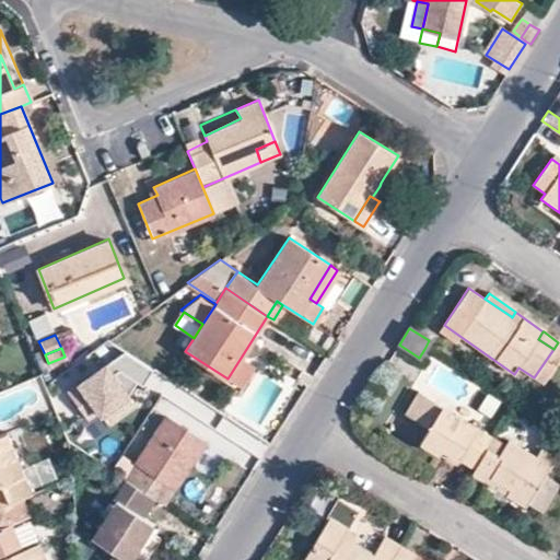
[(144,386),(155,371),(126,352),(69,393),(89,419),(100,411),(108,423),(135,404),(129,396),(126,391),(133,380),(144,386)]
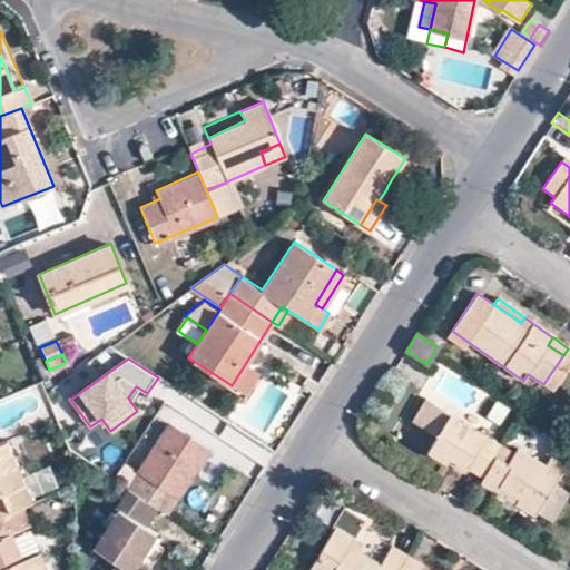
[(247,394),(262,371),(246,362),(232,385),(247,394)]
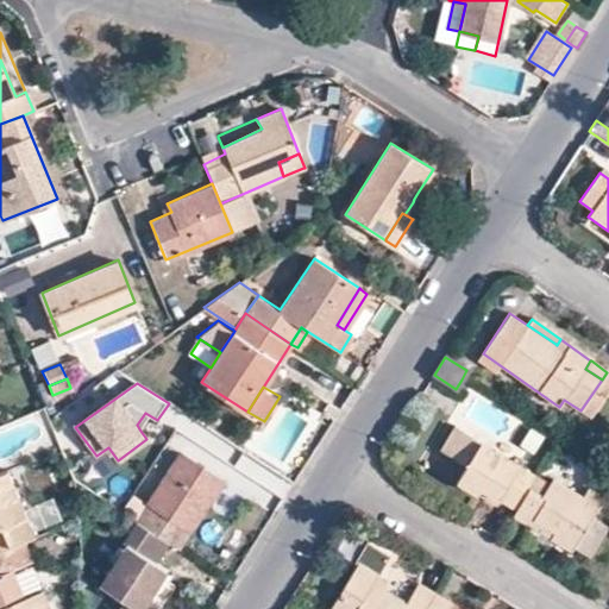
[(145,413),(137,425),(140,431),(150,416),(145,413)]
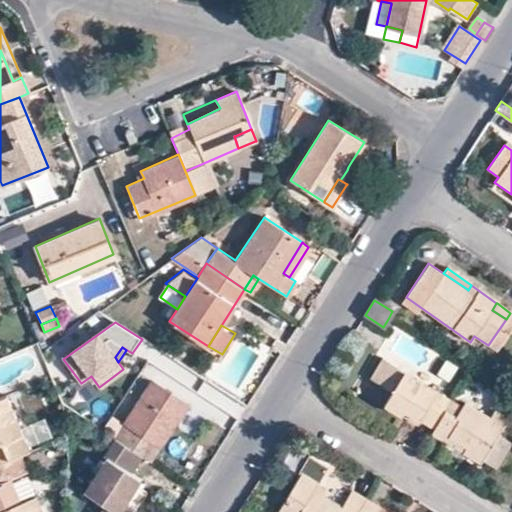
[(434,428),(451,400),(383,358),(370,378),(393,391),(385,405),(402,415),(406,411),(420,419),(434,428)]
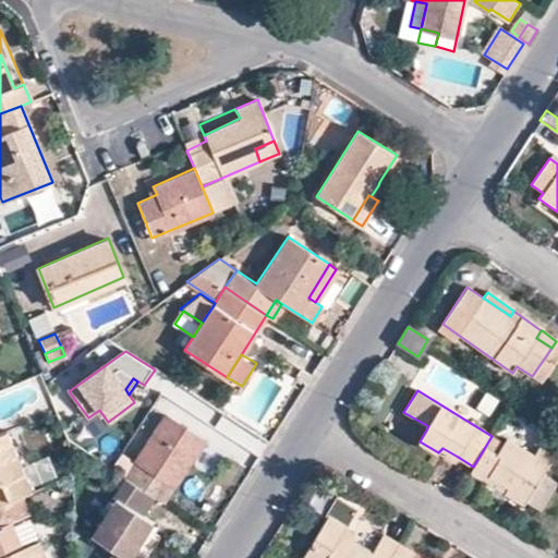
[(166,414),(136,459),(124,477),(125,477),(154,496),(164,502),(176,485),(204,439),(166,414)]
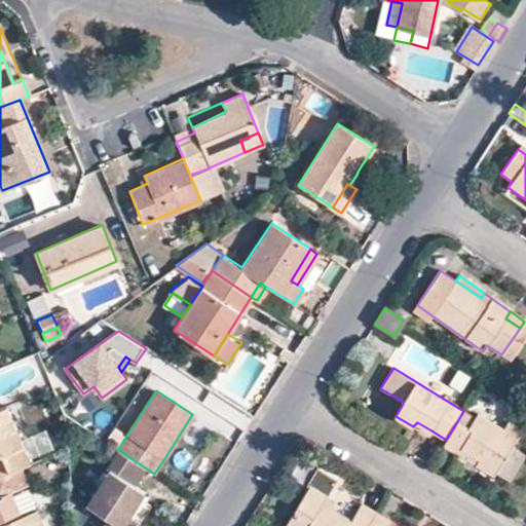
[(0,408),(0,476),(20,467),(30,463),(6,406),(0,408)]
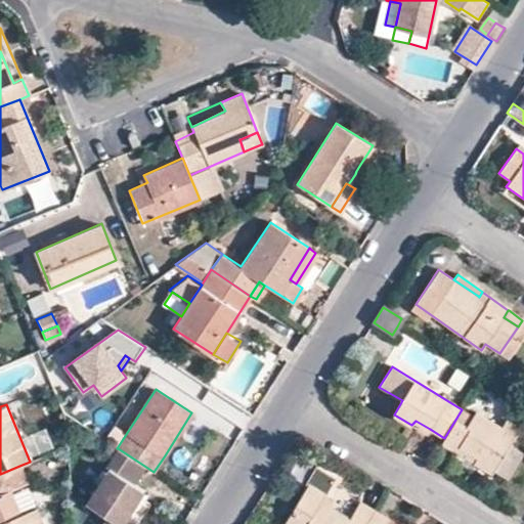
[(461,446),(476,454),(472,462),(491,474),(495,468),(509,476),(523,449),(523,448),(512,441),(522,425),(508,416),(500,427),(476,411),(472,416),(462,409),(444,438),(441,443),(456,452),(461,446)]
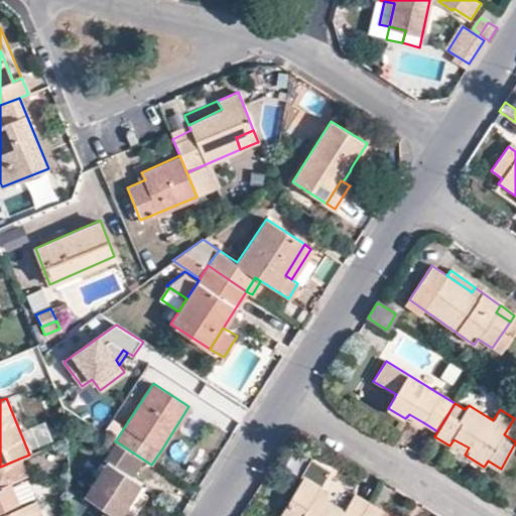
[(422,423),(423,422),(409,414),(405,418),(420,428),(422,423)]
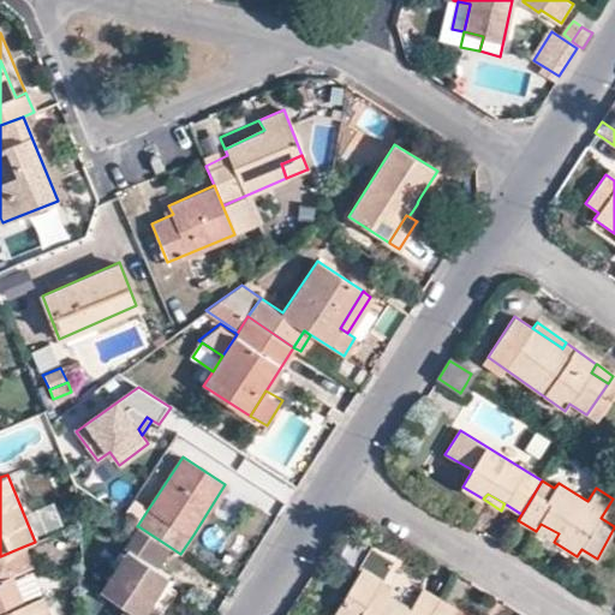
[(57,502),(31,513),(41,535),(65,525),(57,502)]
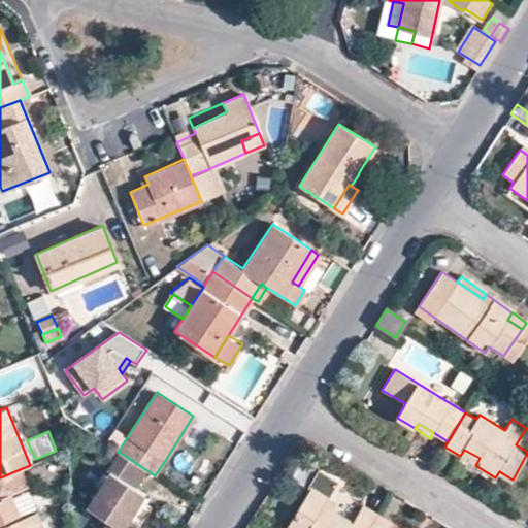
[(479,459),(480,458),(464,450),(460,456),(474,465),(475,465),(479,459)]
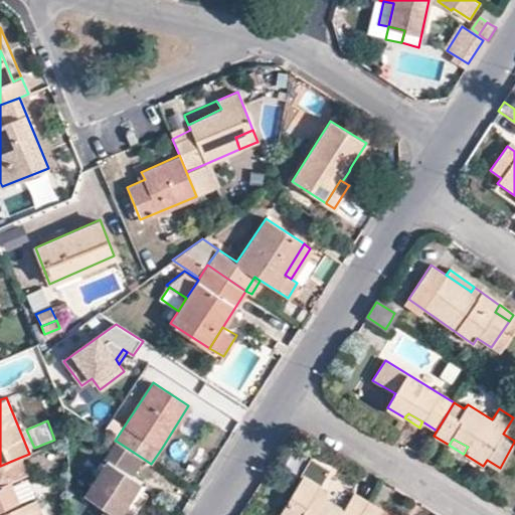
[(131,475),(142,458),(116,441),(105,459),(107,460),(84,494),(106,507),(100,514),(119,514),(141,481),(131,475)]
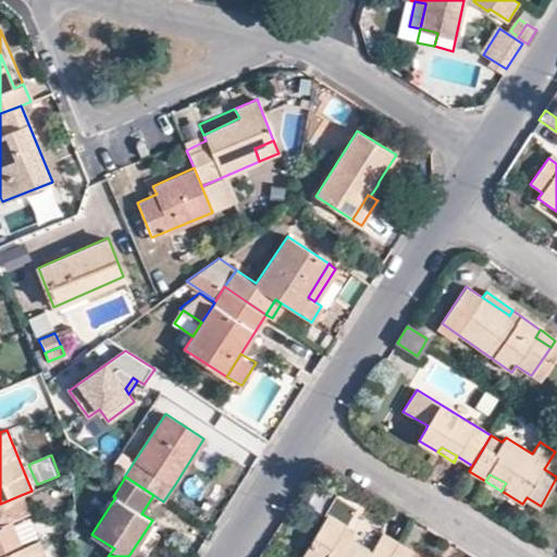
[(21,495),(0,504),(0,556),(42,556),(36,540),(22,546),(11,520),(28,512),(21,495)]
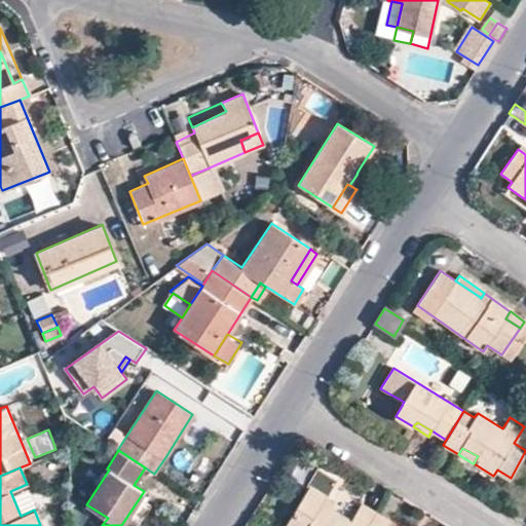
[(322,504),(327,495),(309,486),(285,525),(367,525),(369,524),(369,523),(368,522),(354,515),(349,521),(331,511),(323,505),(322,504)]
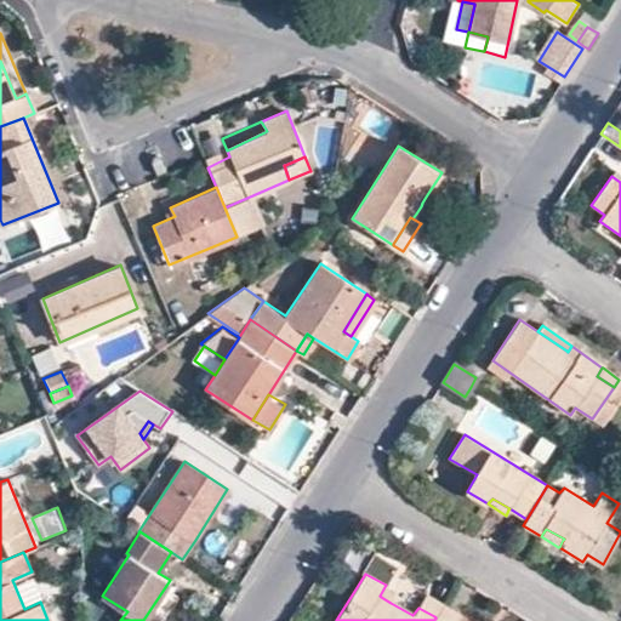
[(397,592),(386,585),(380,596),(381,597),(391,603),(397,592)]
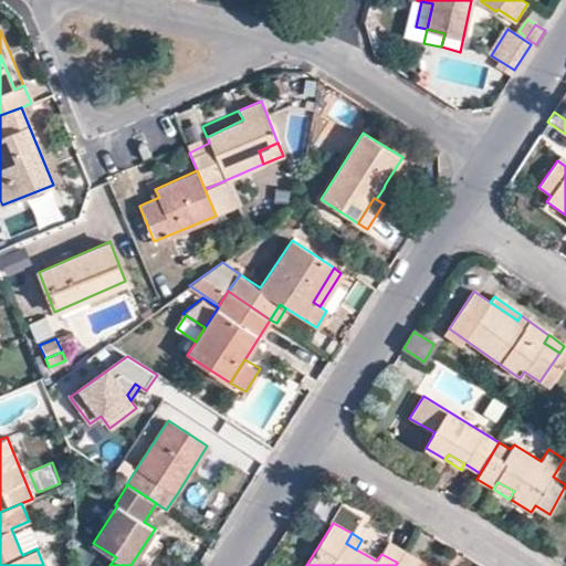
[(397,563),(404,552),(389,543),(388,542),(381,554),(396,562),(397,563)]
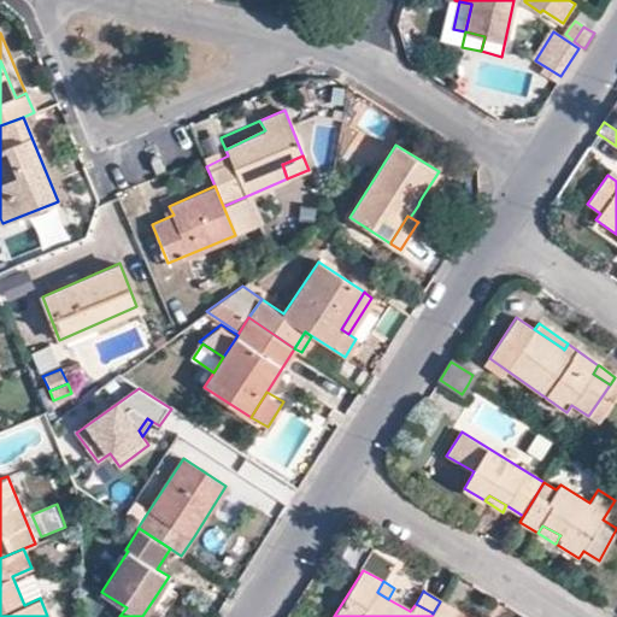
[(453,616),(457,611),(440,601),(433,613),(433,615),(436,616),(453,616)]
